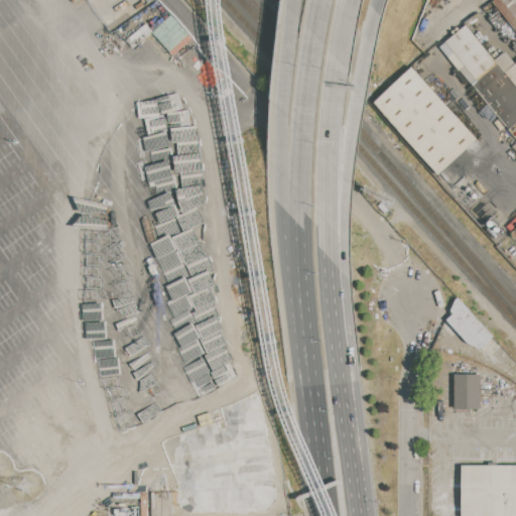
[(515,30),(492,1),(493,0),(515,0),(515,30)]
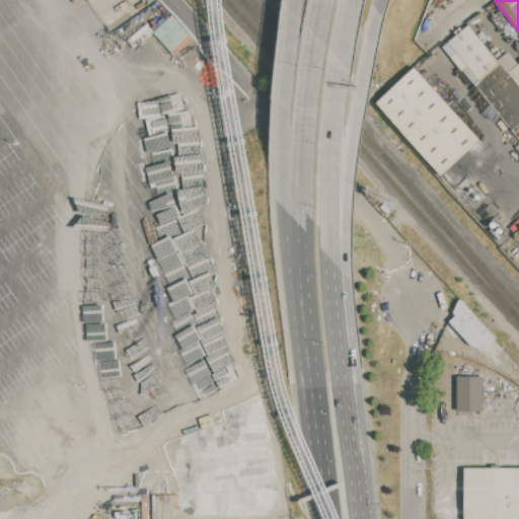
[(447,42),(469,23),(499,60),(518,85),(518,124),(512,130),(463,70),(467,66),(447,42)]
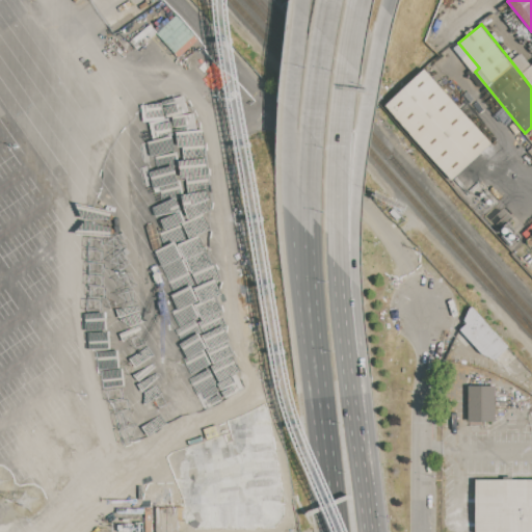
[(531,87),(511,61),(523,52),(531,63),(531,87)]
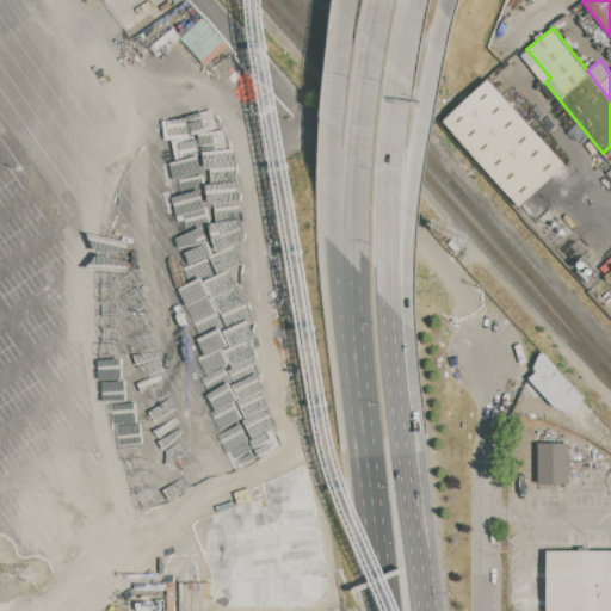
[(566,164),(520,207),(442,121),(487,79),(566,164)]
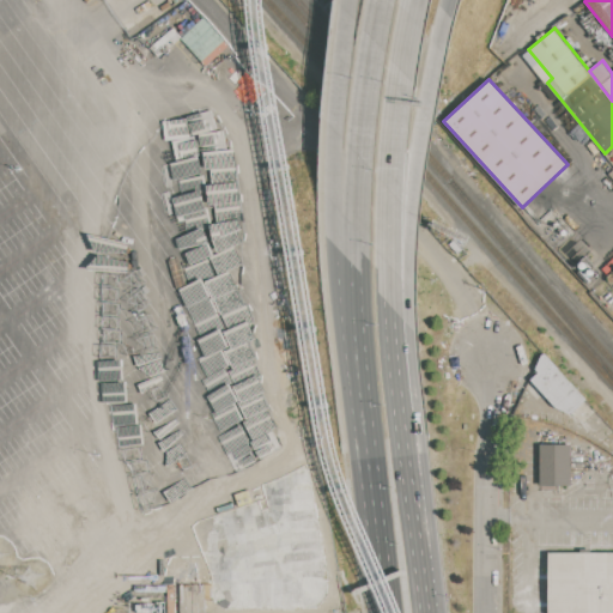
[(545,353),(587,400),(570,416),(557,407),(532,380),(540,372),(533,364),(545,353)]
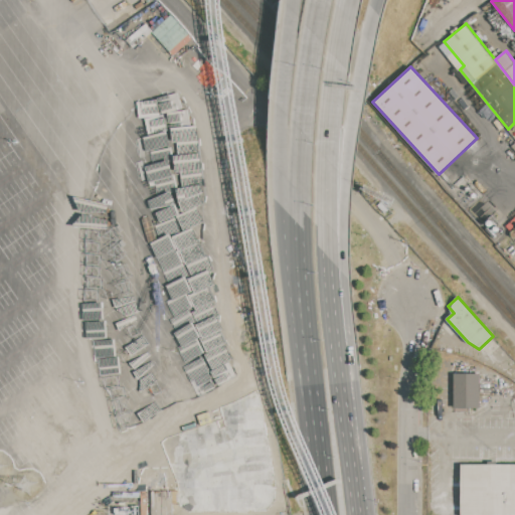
[(456,375),(481,375),(481,407),(456,407),(456,375)]
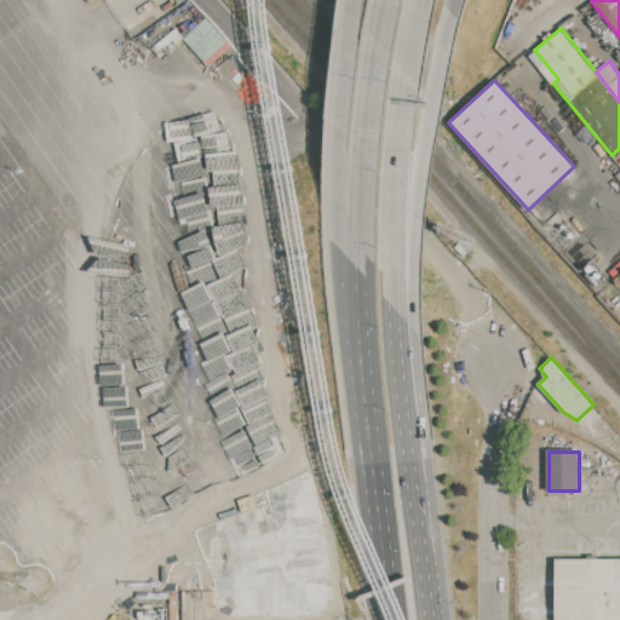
[(555,619),(555,560),(619,558),(619,619),(555,619)]
